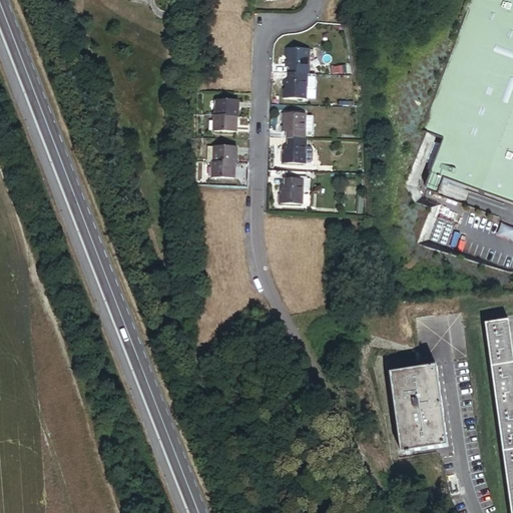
[(512,0),(469,0),(425,133),(447,140),(429,191),(442,196),(448,179),(512,200),(512,0)]
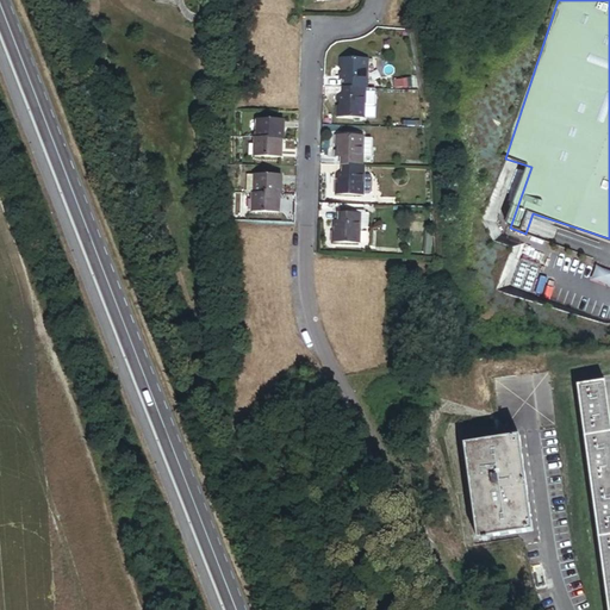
[(83,1),(74,5),(79,19),(88,16),(83,1)]
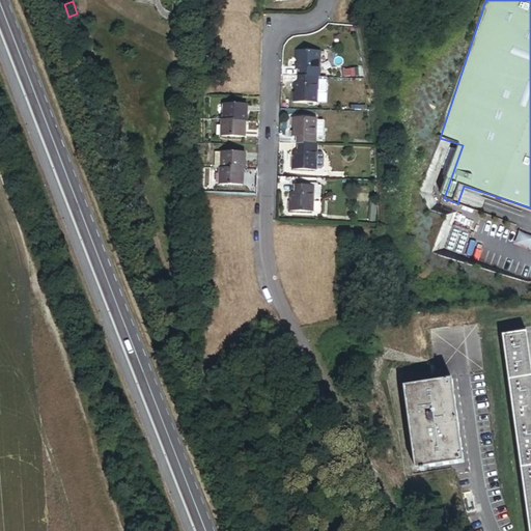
[(316,79),(318,79),(319,52),(296,52),(296,60),(297,60),(297,64),(295,64),(295,72),(301,72),(300,78),(316,79)]
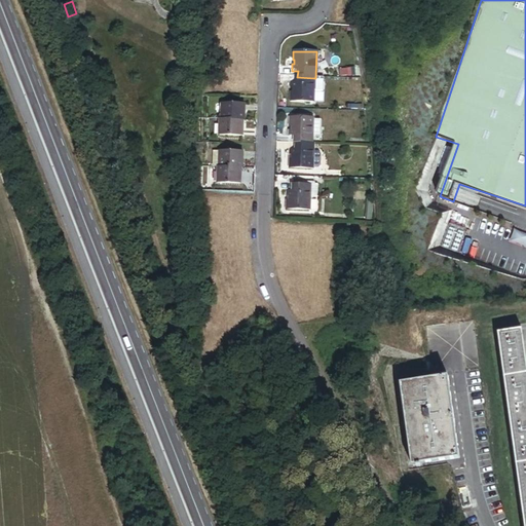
[(177,74),(190,75),(191,63),(178,62),(177,74)]
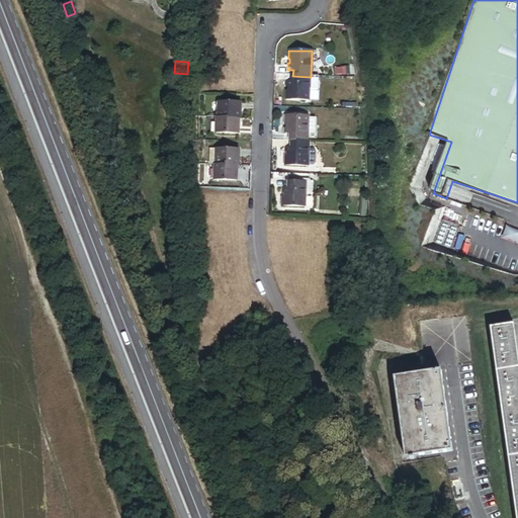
[(308,101),(309,77),(292,76),(290,76),(290,82),(285,81),(285,86),(287,86),(287,90),(285,90),(285,100),(308,101)]
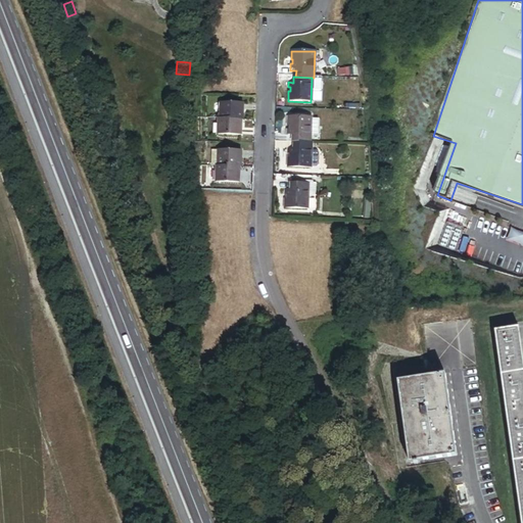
[(220,102),(220,120),(240,121),(242,121),(242,103),(220,102)]
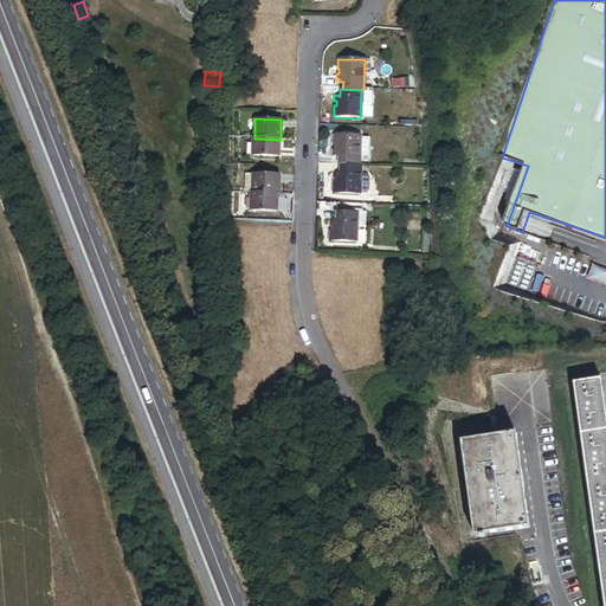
[(337,160),(337,166),(340,166),(359,167),(360,155),(366,155),(367,137),(333,136),(333,148),(335,148),(334,153),(333,153),(331,160),(337,160)]
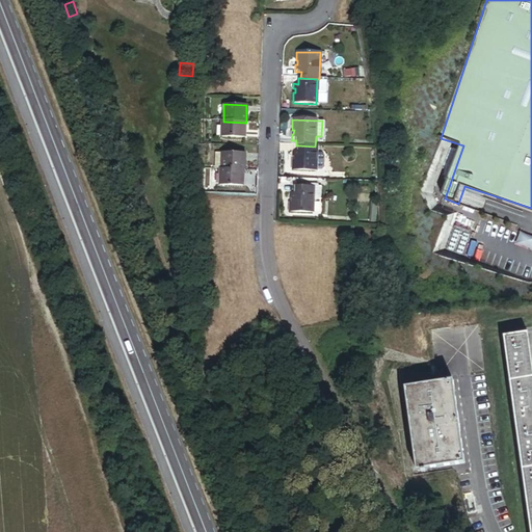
[(223,122),(221,122),(220,137),(243,138),(244,123),(223,122)]
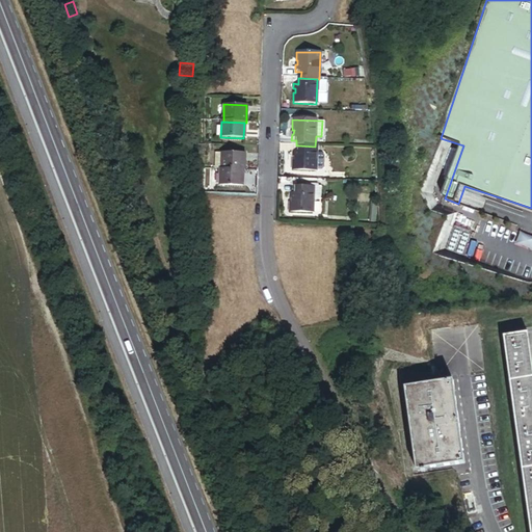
[(315,147),(298,145),(298,151),(293,151),(293,157),(294,157),(294,161),(293,161),(292,171),(316,173),(317,147),(315,147)]
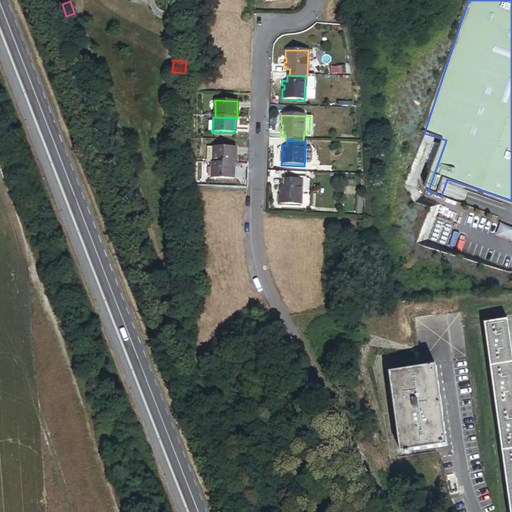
[(202,147),(201,163),(207,163),(233,164),(235,164),(236,148),(202,147)]
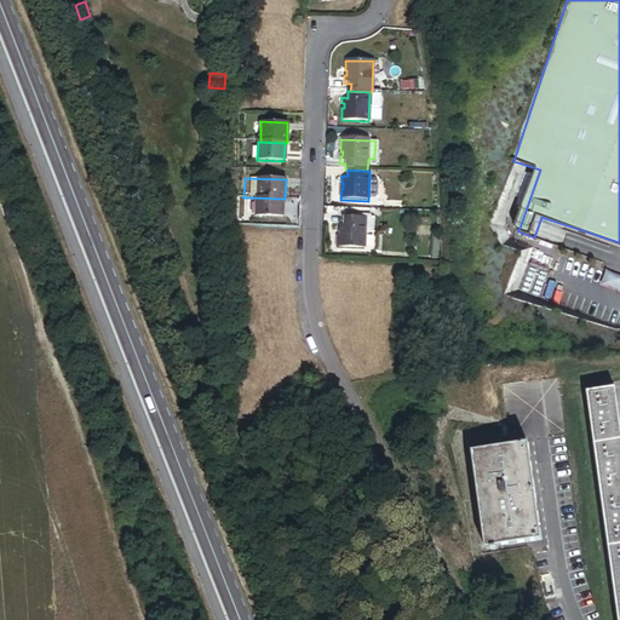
[(282,199),(251,197),(250,214),(282,216),(282,199)]
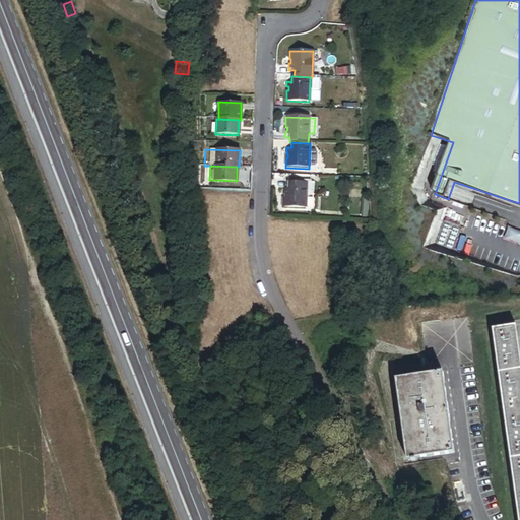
[(314,188),(290,187),(289,192),(284,191),(283,197),(285,197),(285,202),(283,202),(283,211),(305,212),(306,197),(314,197),(314,188)]
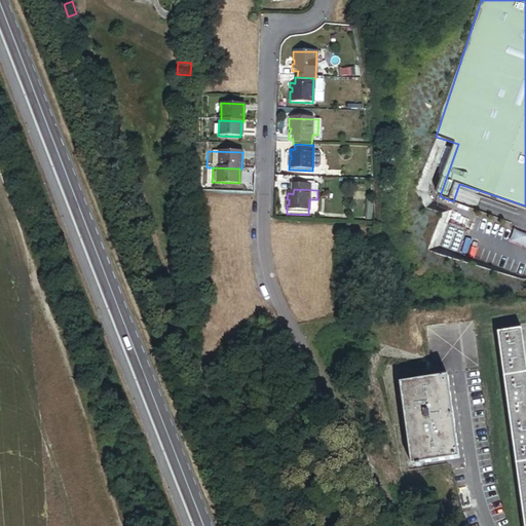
[(525,525),(525,378),(519,326),(495,329),(522,525),(525,525)]
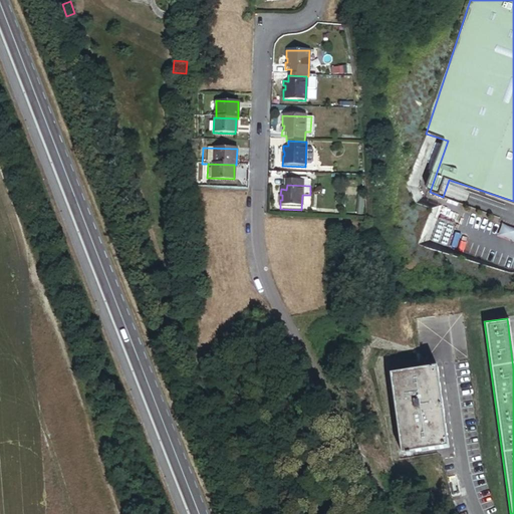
[(435,363),(389,369),(400,457),(446,451),(435,363)]
